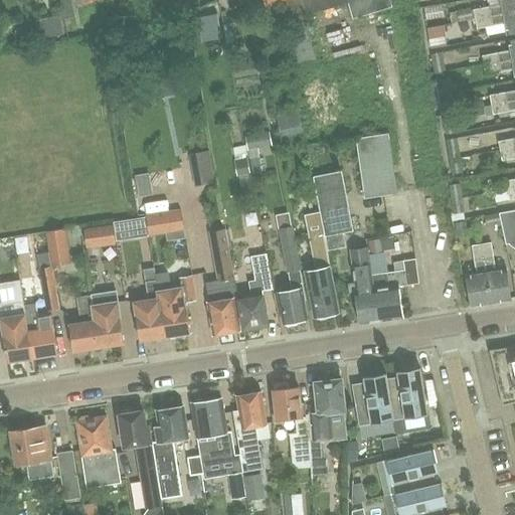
[(71,6),(69,0),(59,0),(61,8),(71,6)]
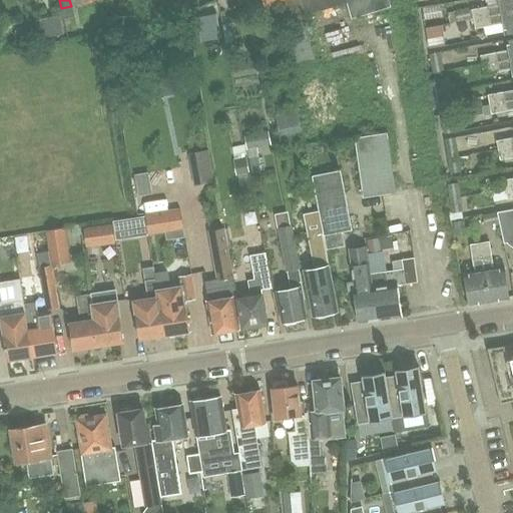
[(261,0),(264,7),(278,3),(296,64),(315,59),(302,16),(348,3),(353,18),(391,7),(389,0),(261,0)]
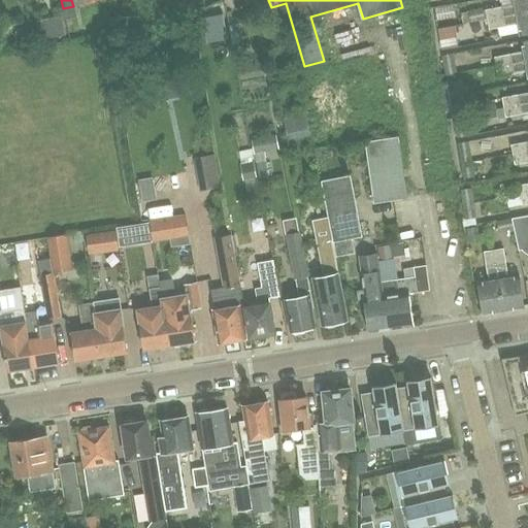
[(487,20),(527,11),(527,0),(513,0),(514,4),(486,10),(486,7),(477,9),(477,8),(469,10),(471,21),(487,18),(487,20)]
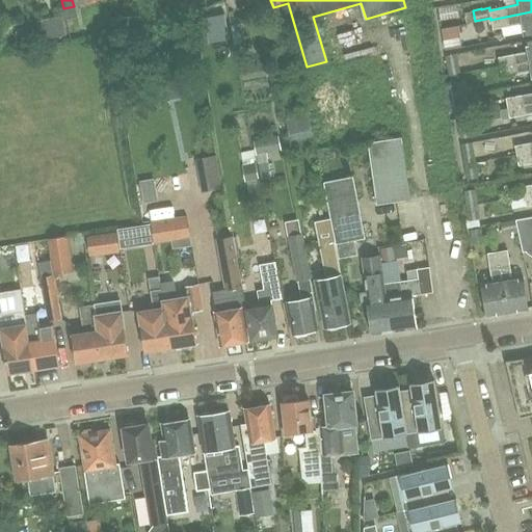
[(458,18),(456,5),(437,8),(440,21),(458,18)]
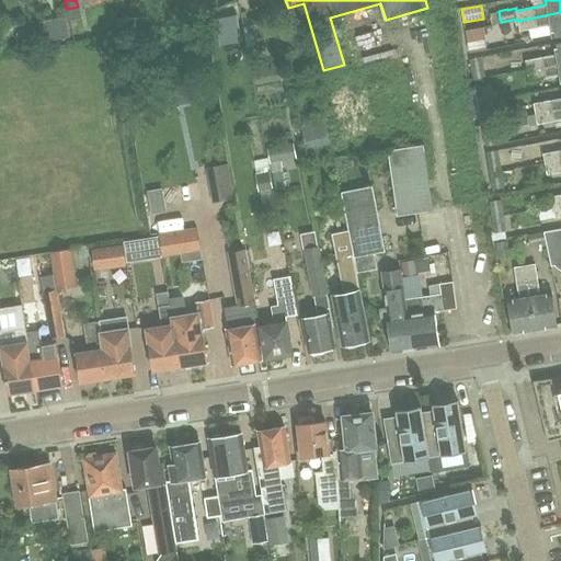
[(551,37),(560,35),(560,12),(517,21),(519,32),(549,25),(551,37)]
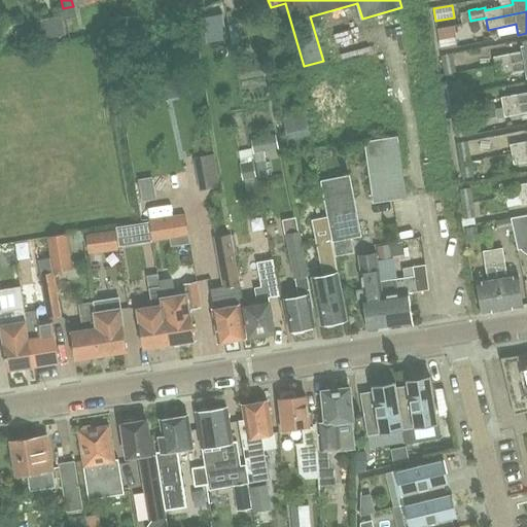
[(121,29),(119,14),(106,16),(109,32),(121,29)]
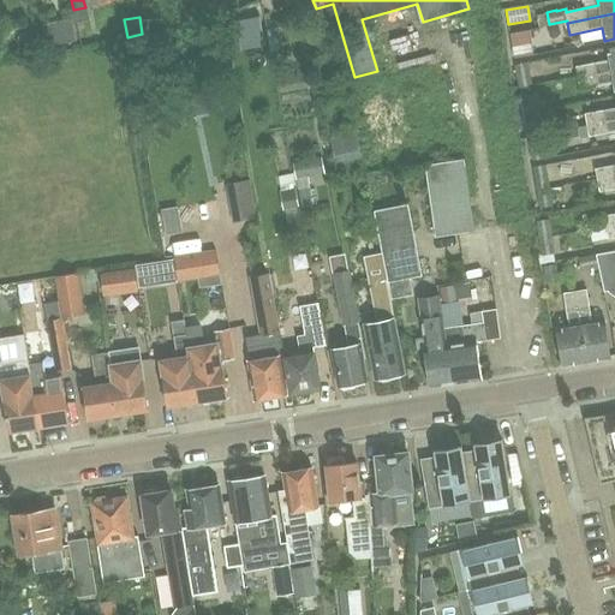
[(77,41),(72,18),(48,22),(53,45),(77,41)]
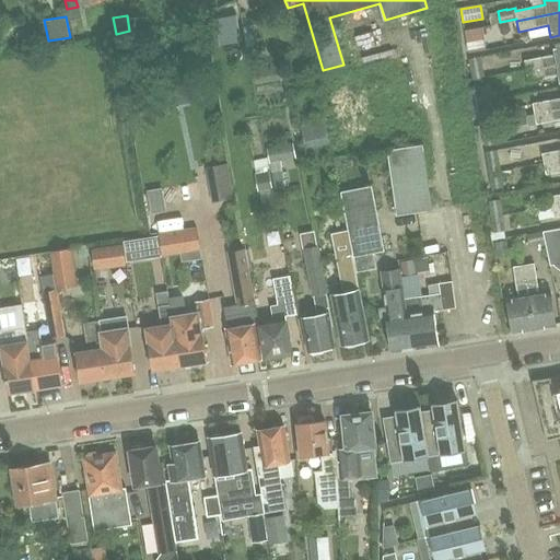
[(487,49),(483,26),(465,30),(469,53),(487,49)]
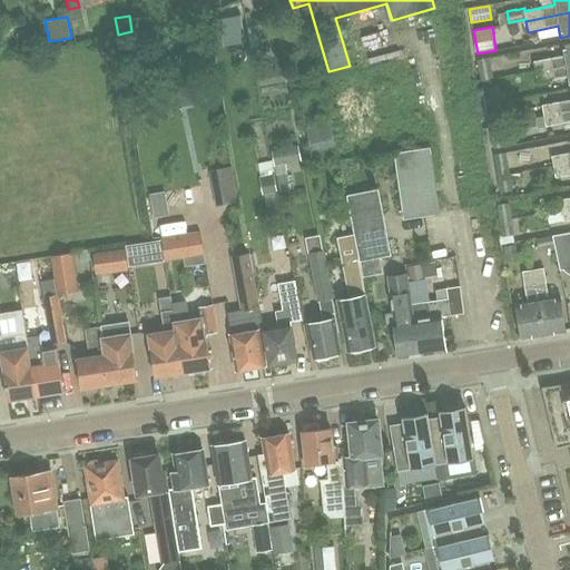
[(383,39),(359,45),(361,57),(386,50),(383,39)]
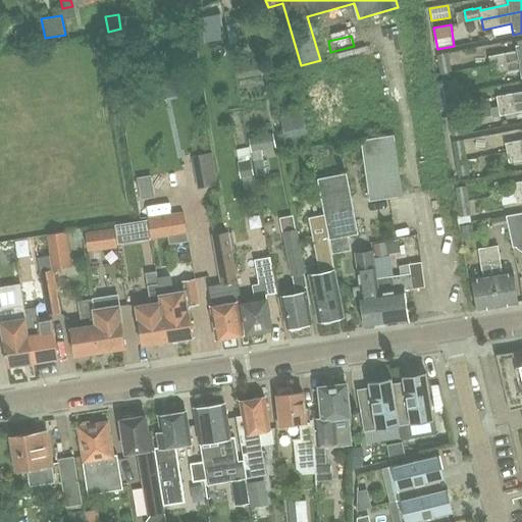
[(491,65),(521,59),(521,39),(514,40),(516,51),(489,56),(491,65)]
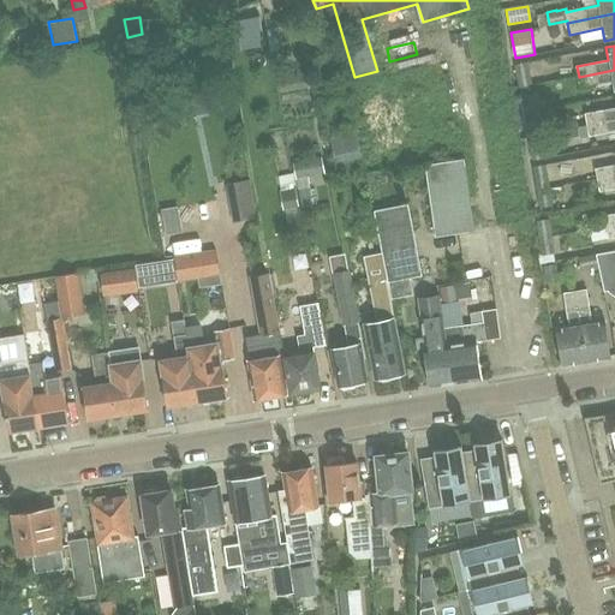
[(533,85),(530,63),(515,65),(520,88),(533,85)]
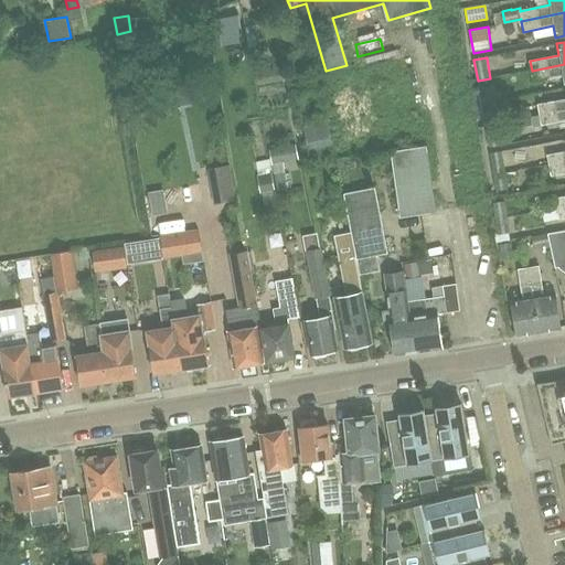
[(491,78),(518,74),(516,61),(489,64),(491,78)]
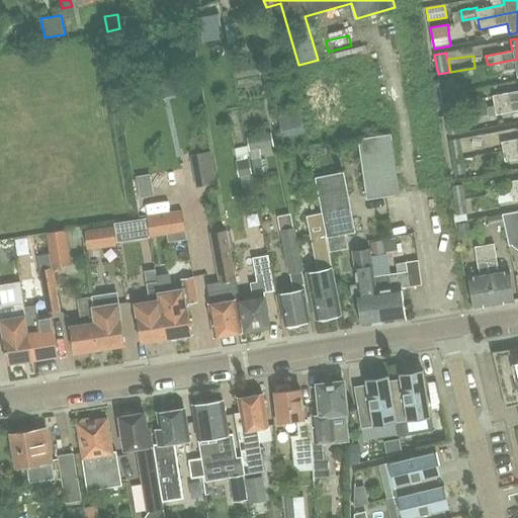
[(517,80),(517,59),(488,65),(488,67),(489,75),(494,74),(516,70),(517,80)]
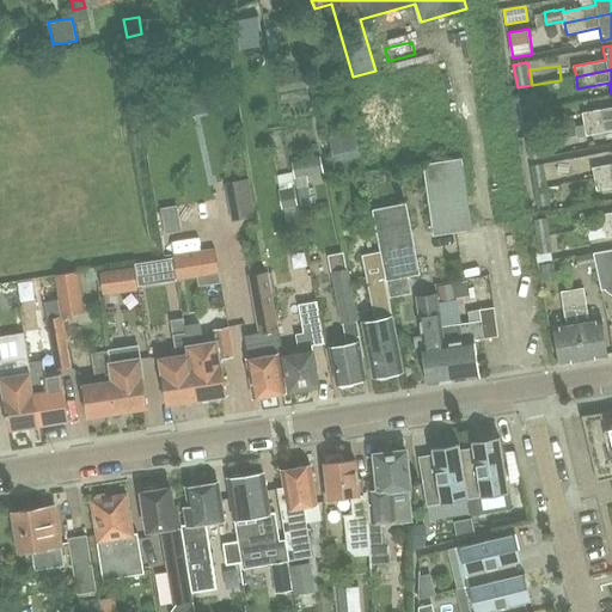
[(515,114),(530,111),(527,95),(513,97),(515,114)]
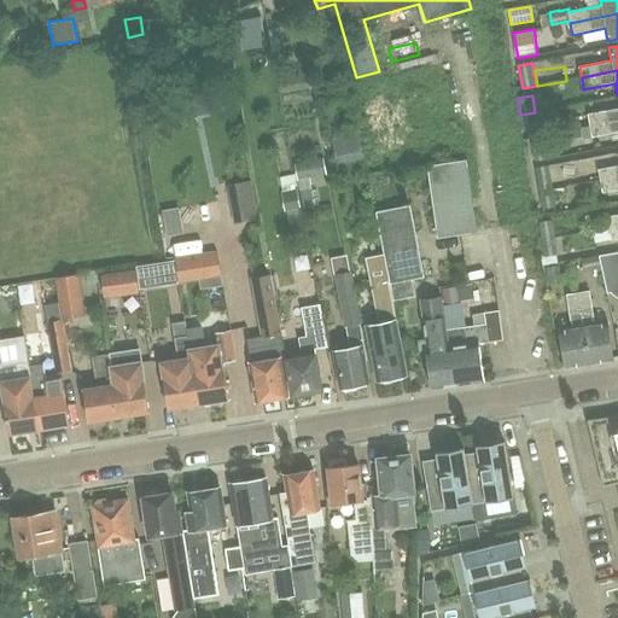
[(589,126),(617,120),(617,95),(617,109),(588,115),(589,126)]
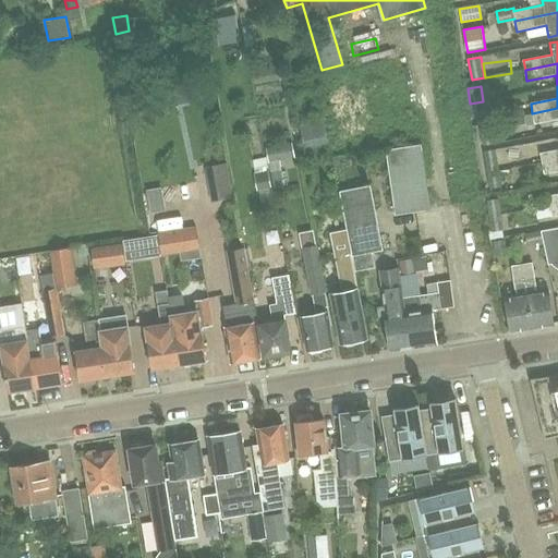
[(485,117),(483,101),(470,104),(472,119),(485,117)]
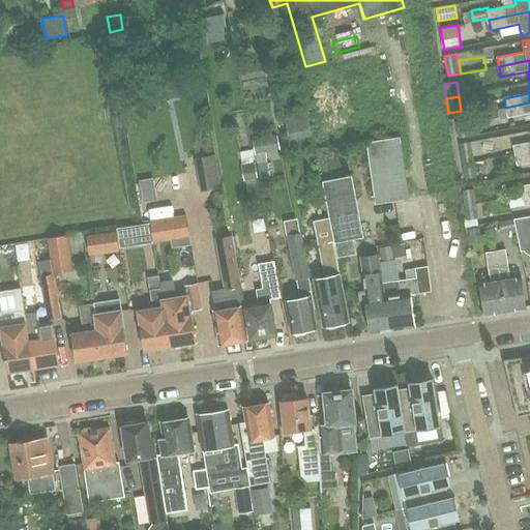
[(529,102),(505,108),(498,110),(500,119),(529,113),(529,102)]
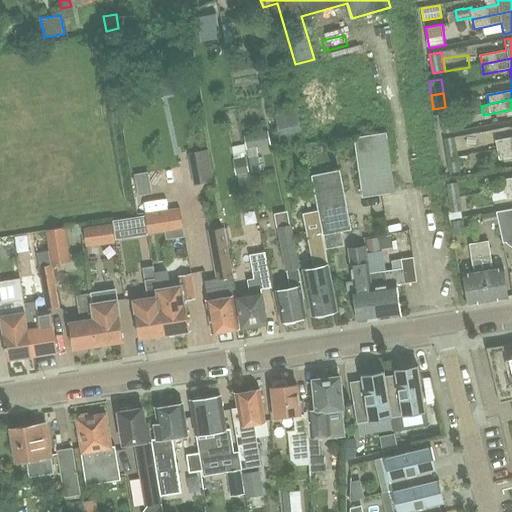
[(454,131),(451,112),(441,114),(444,133),(454,131)]
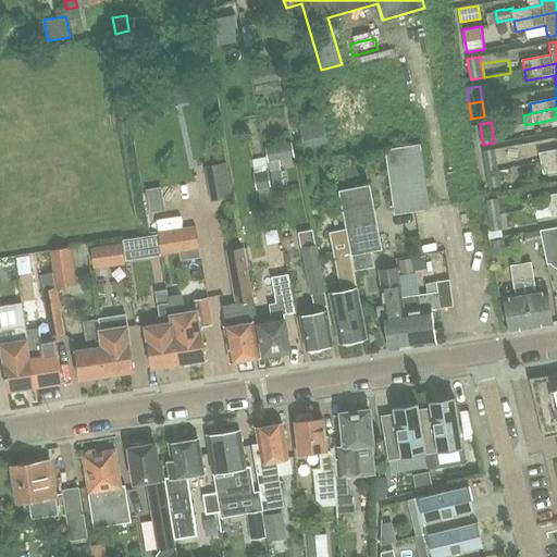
[(294,157),(291,143),(264,148),(272,189),(283,187),(279,160),(294,157)]
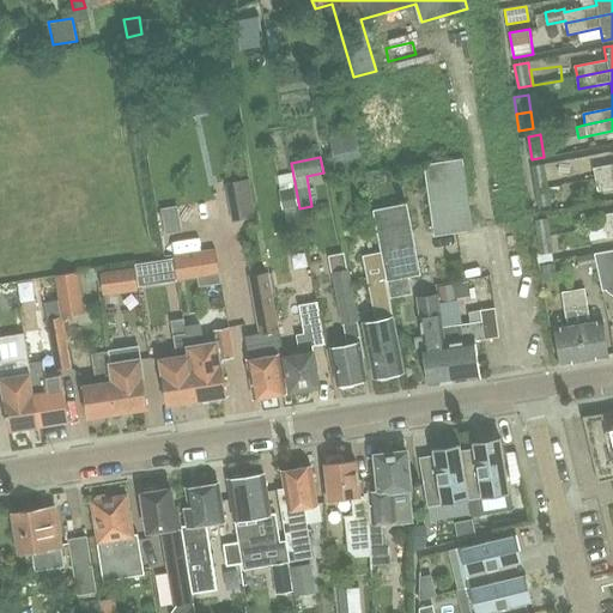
[(473,231),(462,159),(424,165),(435,236),(473,231)]
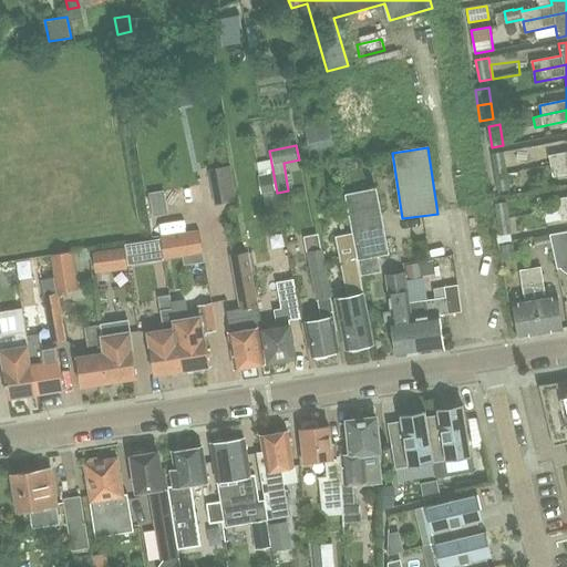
[(496,172),(507,171),(505,152),(493,154),(496,172)]
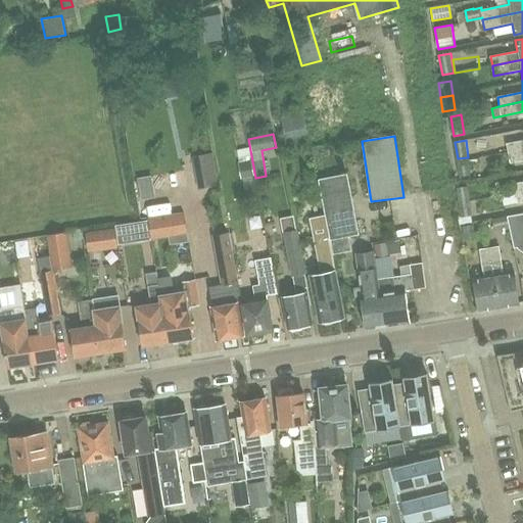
[(508,153),(522,149),(522,140),(506,143),(508,153)]
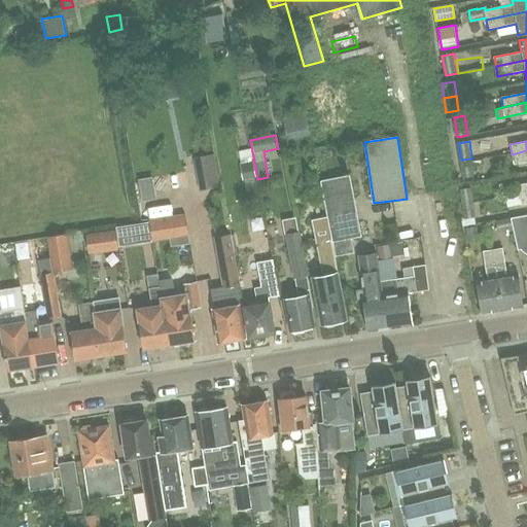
[(526,150),(512,154),(514,164),(526,161),(526,150)]
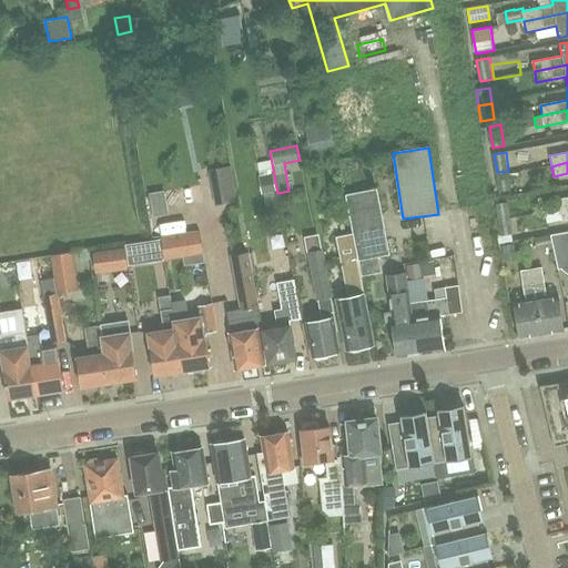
[(235,201),(230,168),(209,171),(214,205),(235,201)]
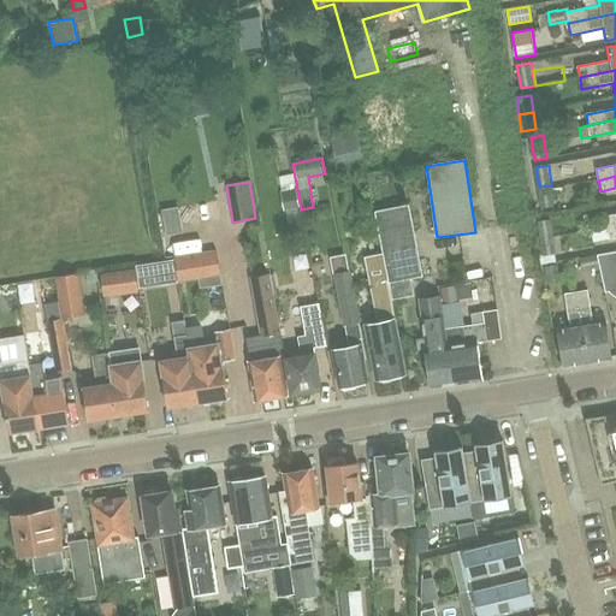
[(555,206),(551,185),(539,187),(543,207),(555,206)]
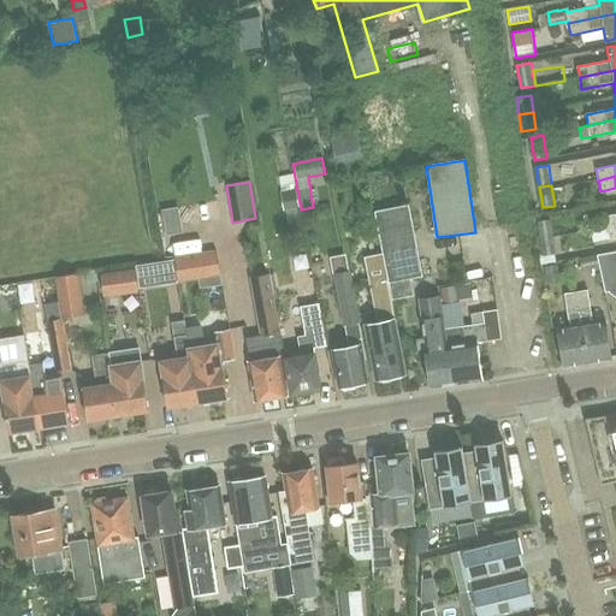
[(298,208),(295,188),(280,191),(284,211),(298,208)]
